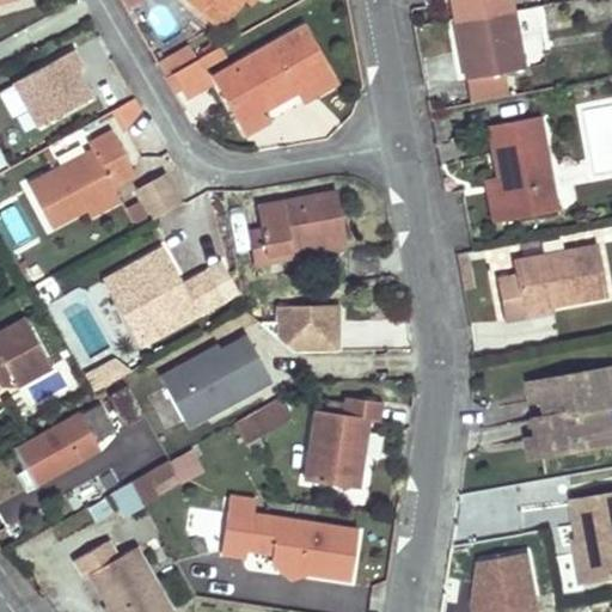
[(184,0),(218,30),(245,0),(184,0)]
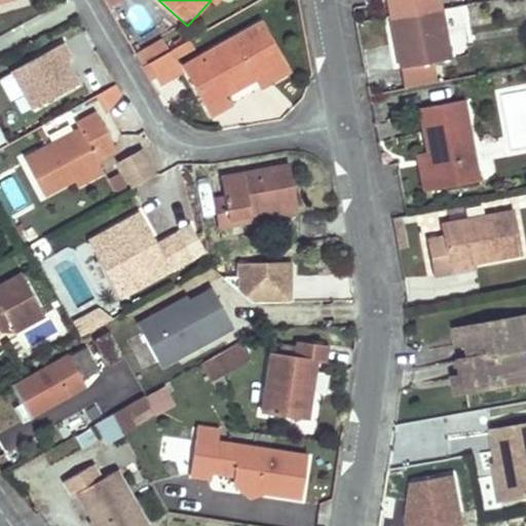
[(386,0),(400,70),(447,62),(435,0),(386,0)]
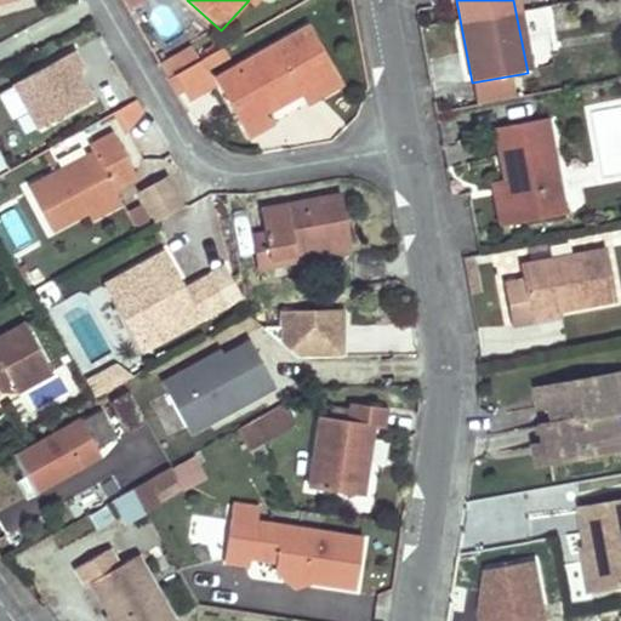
[(335,72),(308,24),(218,74),(250,134),(273,120),(267,109),(302,90),(335,72)]
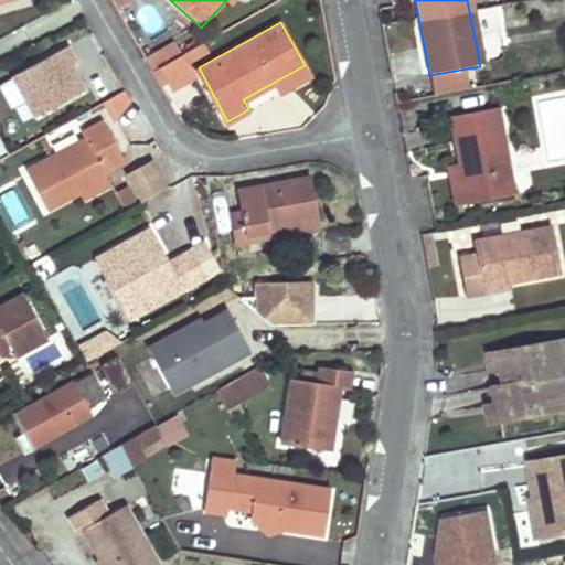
[(176,42),(147,59),(153,71),(163,65),(167,63),(183,54),(176,42)]
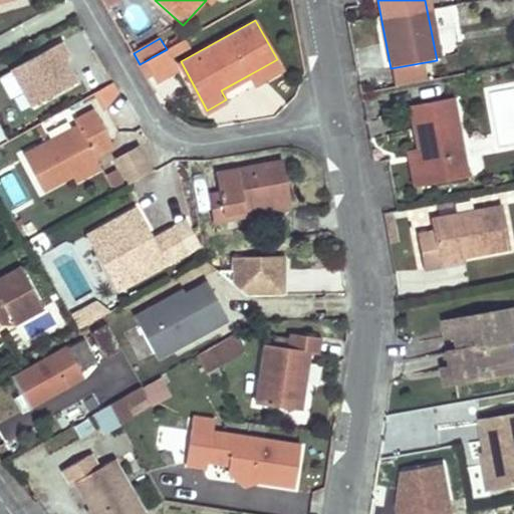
[(177,67),(167,49),(152,57),(149,59),(156,71),(159,78),(177,67)]
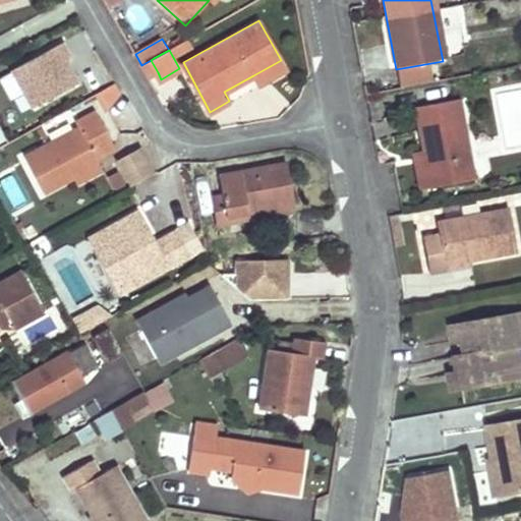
[(66,71),(60,60),(0,96),(0,101),(4,108),(66,71)]
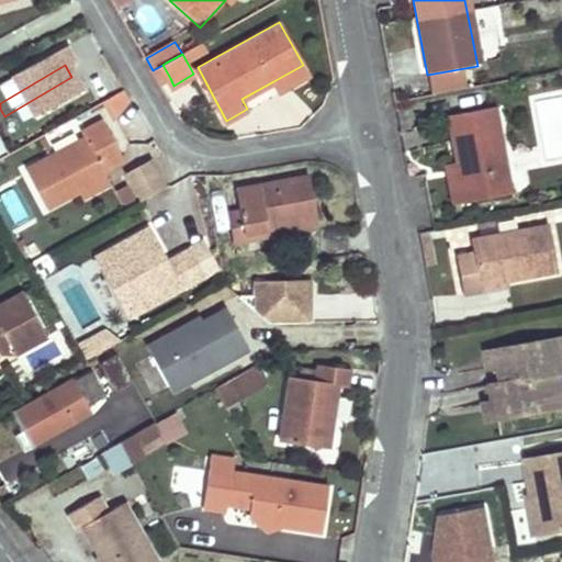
[(160,83),(170,78),(163,65),(153,70),(160,83)]
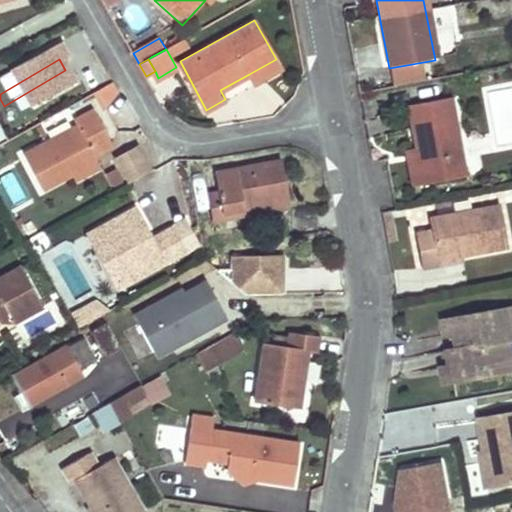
[(276,59),(249,74),(254,84),(282,68),(276,59)]
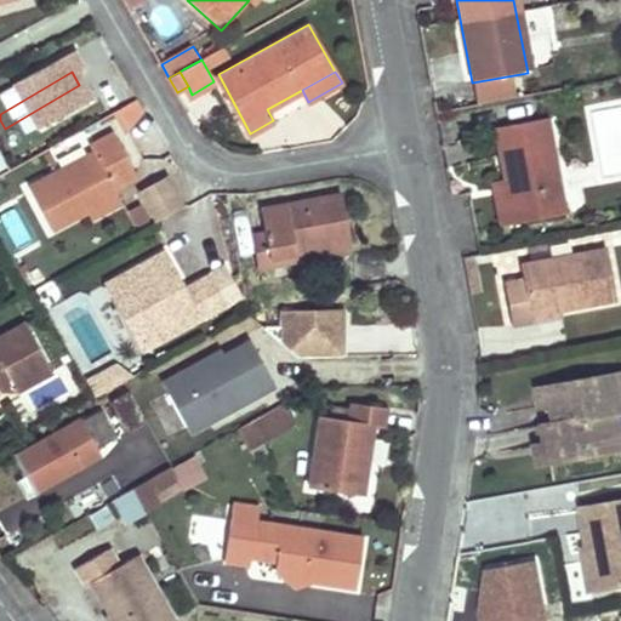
[(140,98),(118,109),(129,127),(144,107),(140,98)]
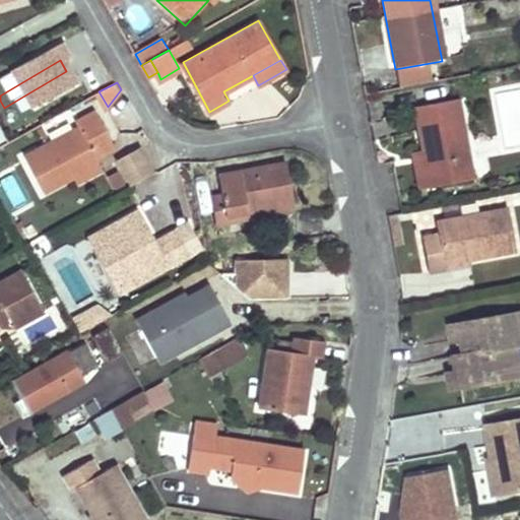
[(500,136),(483,140),(488,157),(519,149),(519,83),(489,91),(500,136)]
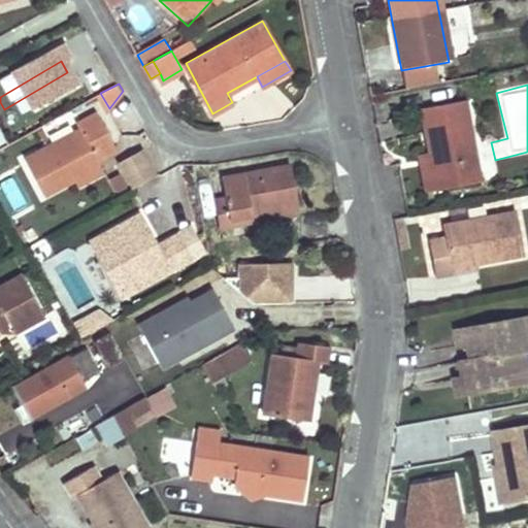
[(479,185),(463,101),(418,109),(434,193),(479,185)]
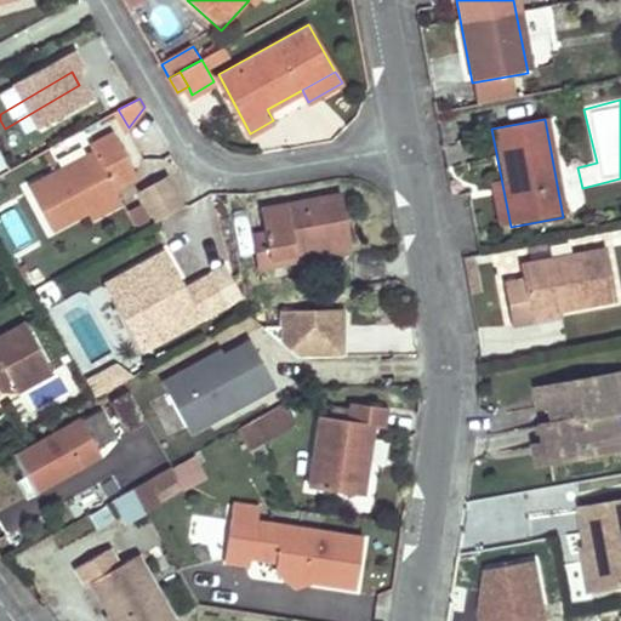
[(137,175),(114,132),(90,146),(92,151),(28,186),(52,231),(86,212),(118,194),(114,189),(137,175)]
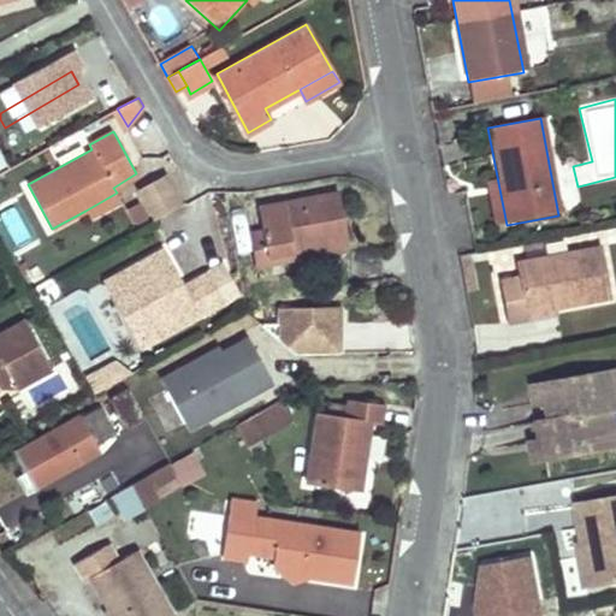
[(132,183),(155,219),(185,200),(164,165),(132,183)]
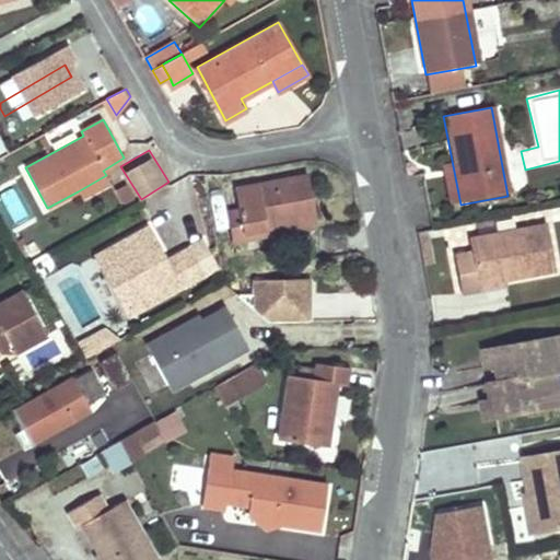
[(106,175),(78,191),(83,200),(111,185),(106,175)]
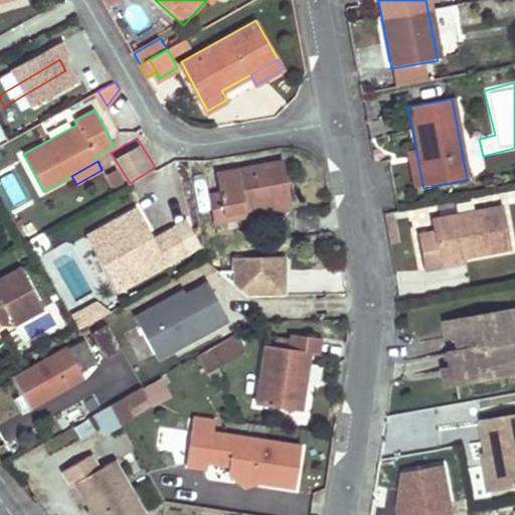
[(222,211),(286,200),(280,162),(215,172),(218,190),(222,211)]
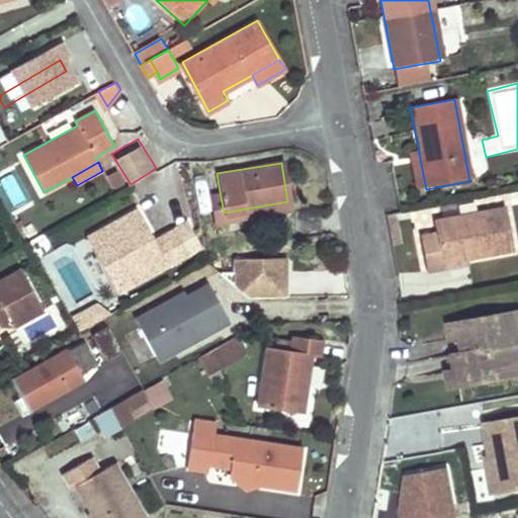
[(214,224),(226,222),(224,212),(220,191),(209,192),(214,224)]
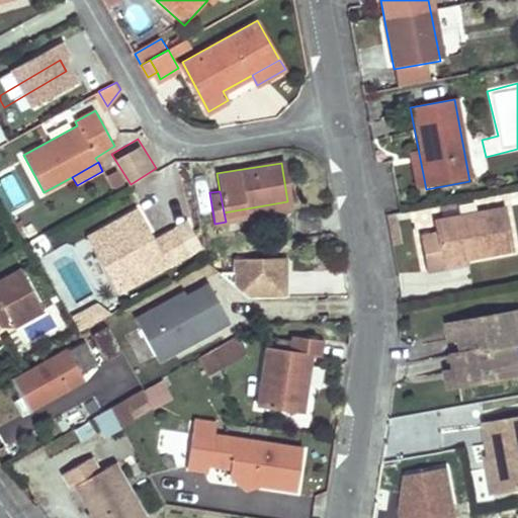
[(289,210),(287,201),(224,212),(226,222),(289,210)]
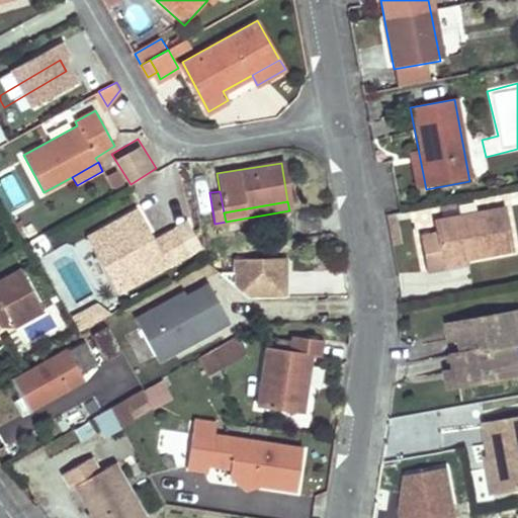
[(464,259),(512,250),(504,208),(433,222),(435,236),(417,239),(424,274),(441,271),(440,263),(464,259)]
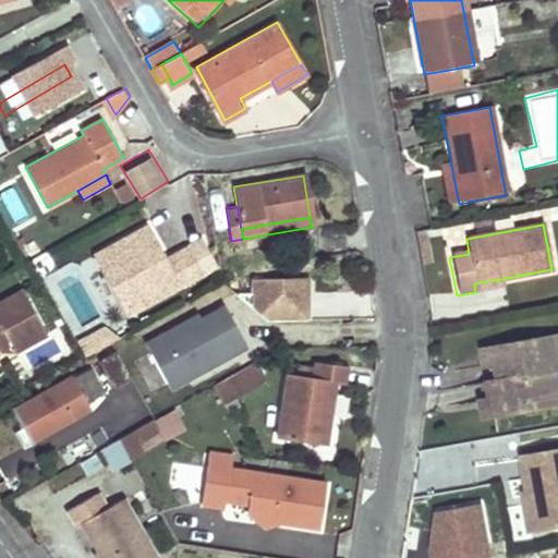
[(205,275),(190,246),(167,259),(149,228),(108,250),(118,268),(104,276),(126,316),(205,275)]
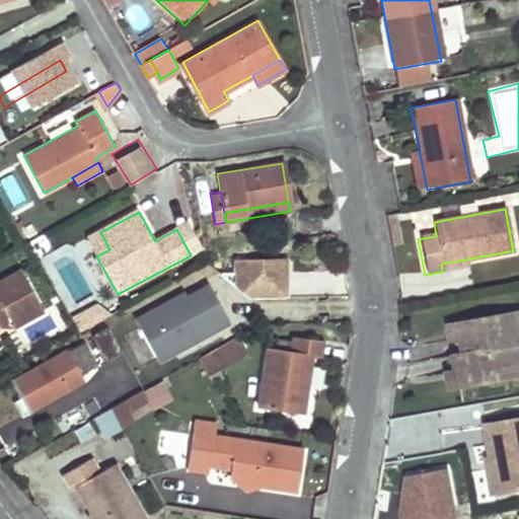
[(191,222),(176,229),(191,255),(205,247),(191,222)]
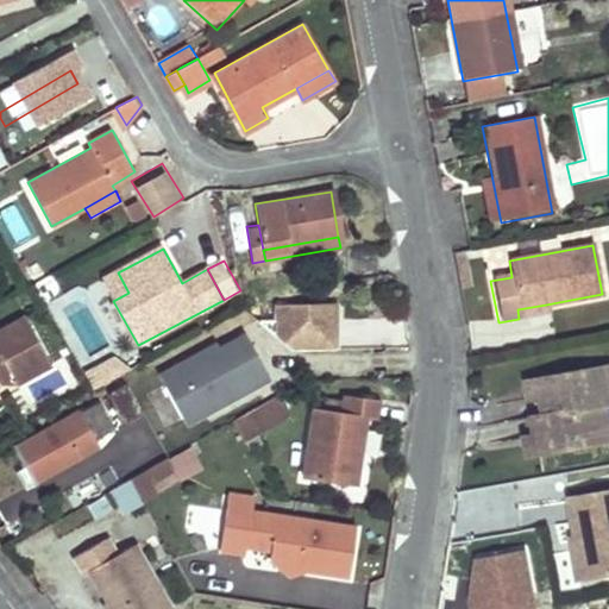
[(129,293),(118,272),(102,281),(113,301),(129,293)]
